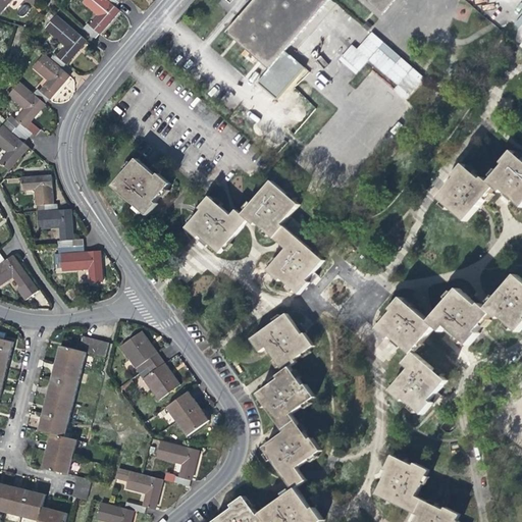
[(0,0),(0,13),(1,14),(12,0),(0,0)]
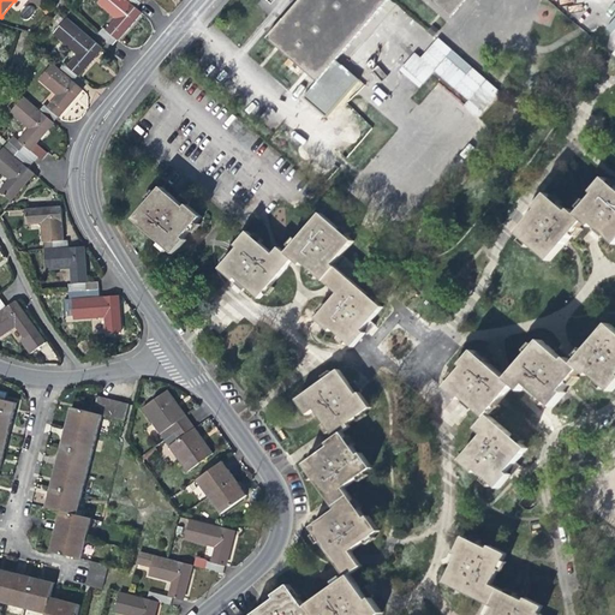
[(117,19),(107,31),(118,40),(131,25),(141,13),(137,9),(126,0),(100,0),(99,3),(117,19)]
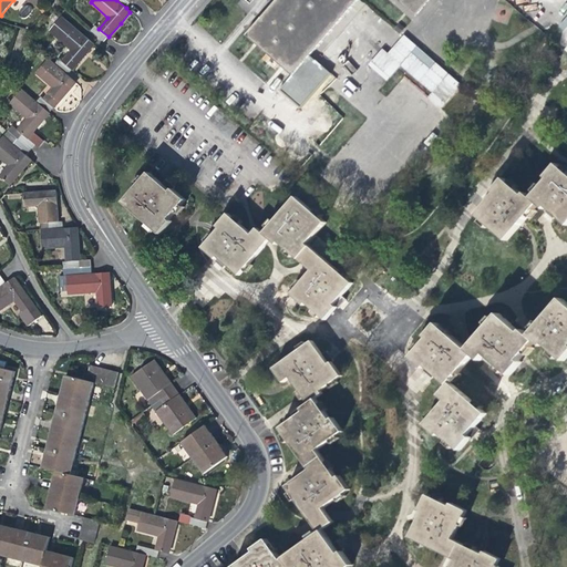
[(395,0),(415,17),(429,0),(275,0),(245,35),(291,75),(300,65),(358,0),(395,0)]
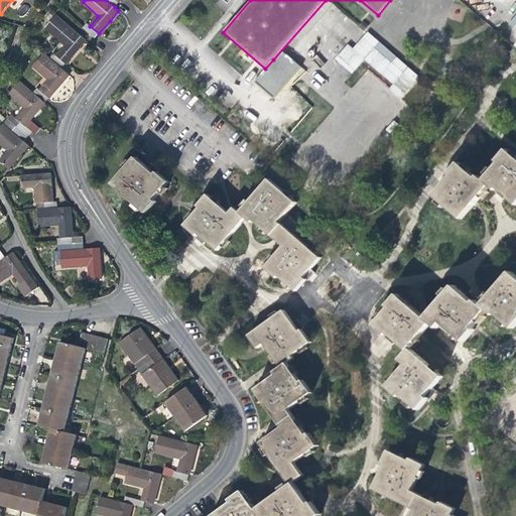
[(66,46),(57,56),(66,63),(77,51),(86,40),(56,16),(46,29),(66,46)]
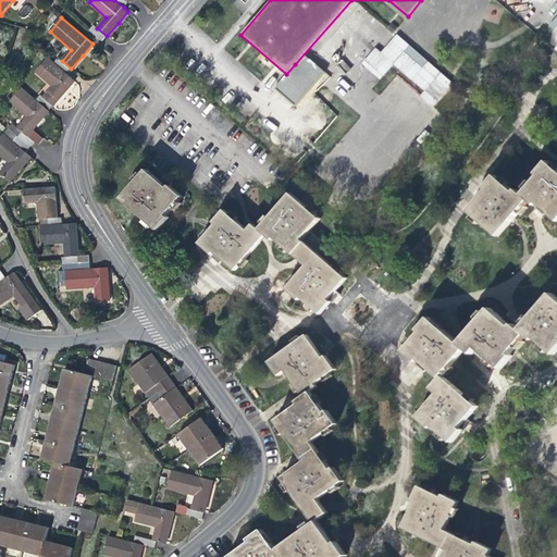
[(107,36),(97,28),(94,26),(89,32),(102,41),(107,36)]
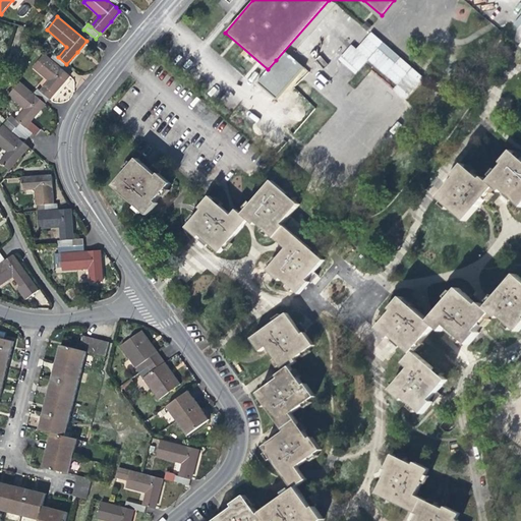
[(370,32),(356,48),(351,44),(337,59),(355,74),(365,63),(406,99),(424,77),(370,32)]
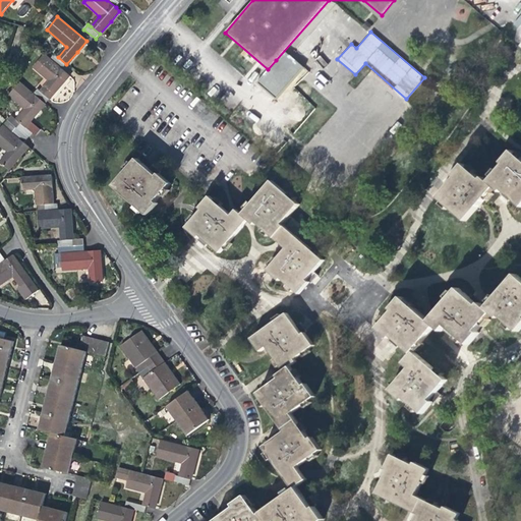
[(50,81),(41,92),(50,99),(62,84),(70,76),(62,69),(51,60),(45,54),(34,67),(50,81)]
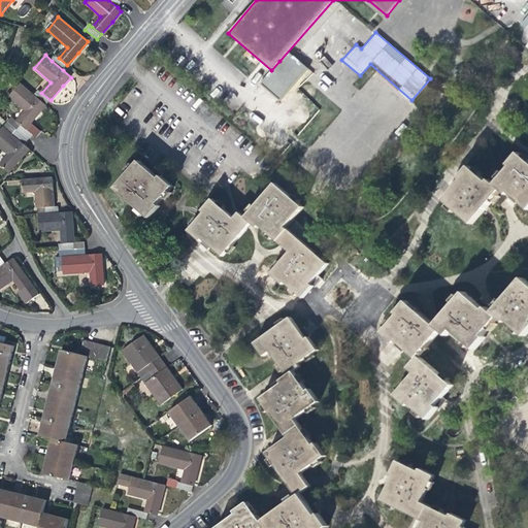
[(67,65),(59,58),(56,56),(52,61),(63,70),(67,65)]
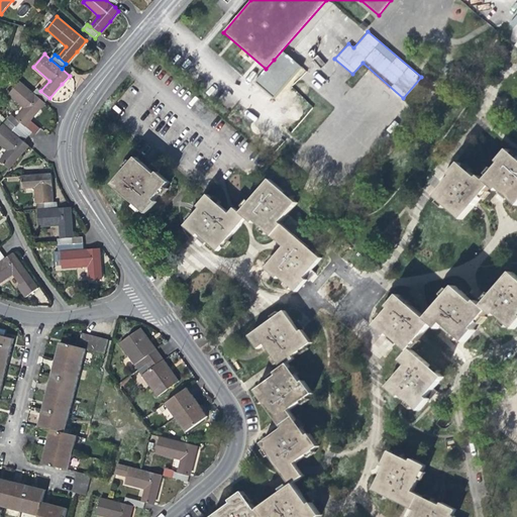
[(25,108),(17,118),(25,126),(39,110),(45,103),(33,93),(20,82),(9,94),(25,108)]
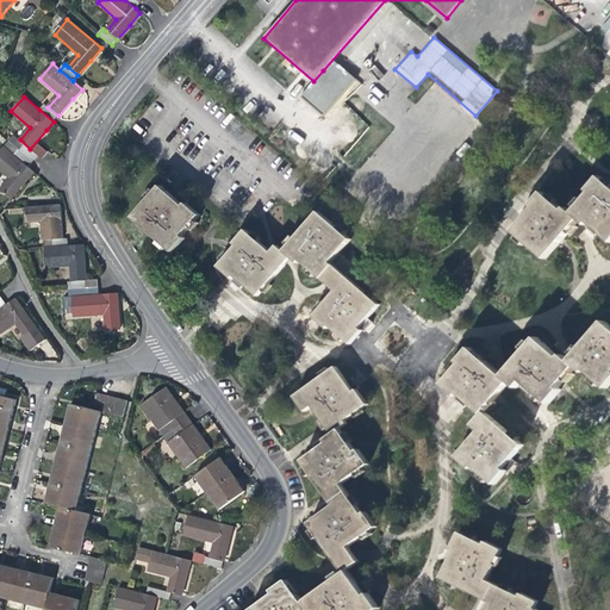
[(58,116),(48,107),(44,105),(39,110),(54,122),(58,116)]
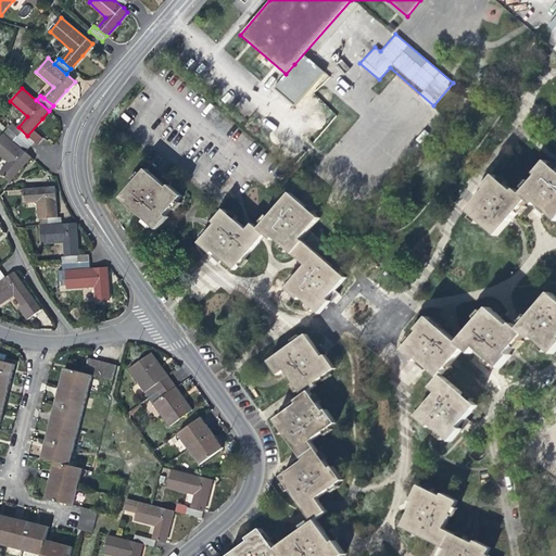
[(27,136),(19,127),(13,133),(29,148),(35,142),(27,136)]
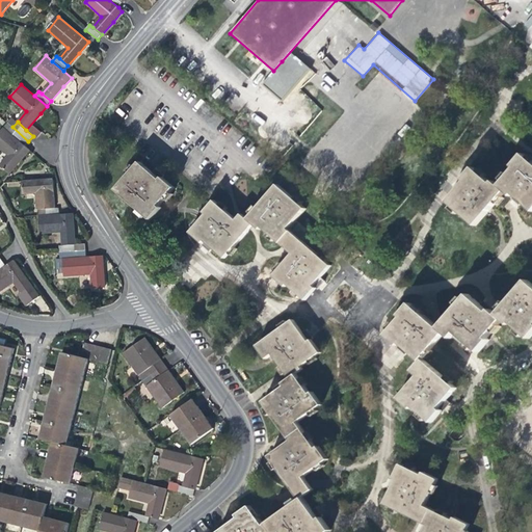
[(3,128),(24,147),(28,141),(12,127),(7,124),(3,128)]
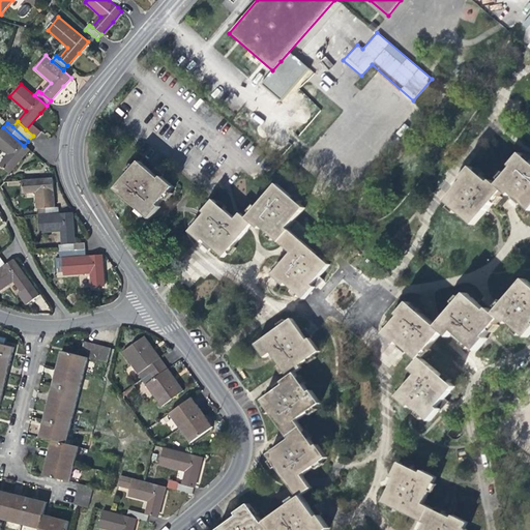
[(24,146),(3,127),(0,130),(0,147),(9,155),(0,165),(0,166),(8,174),(24,156),(29,150),(24,146)]
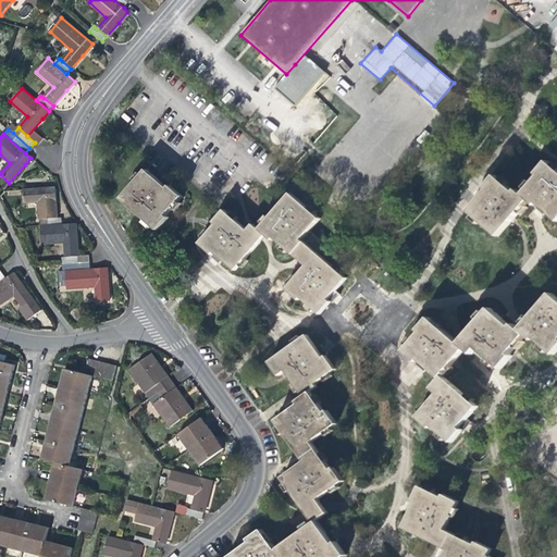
[(537,174),(540,176),(534,184),(531,182),(525,188),(528,190),(523,196),(530,200),(536,207),(535,208),(540,212),(544,215),(547,211),(556,220),(556,164),(556,163),(554,166),(548,162),(537,174)]
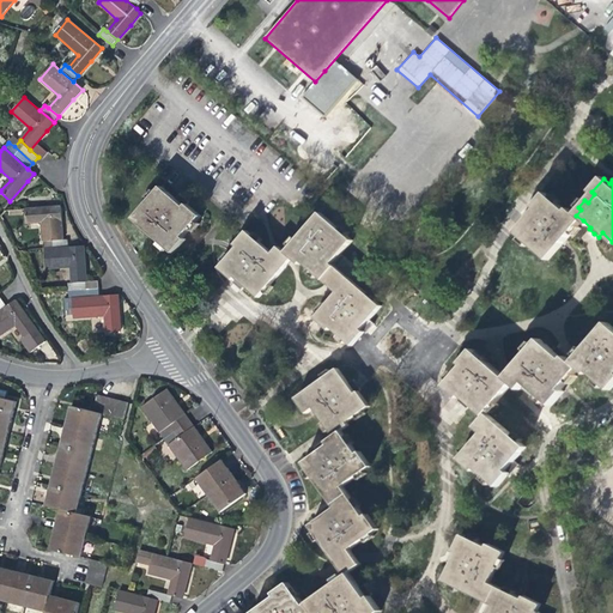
[(151,200),(134,219),(162,243),(159,246),(167,253),(169,249),(174,254),(186,241),(183,238),(190,230),(193,232),(200,225),(196,223),(202,217),(188,205),(189,202),(184,199),(180,194),(176,199),(162,187),(157,193),(155,190),(147,198),(151,200)]
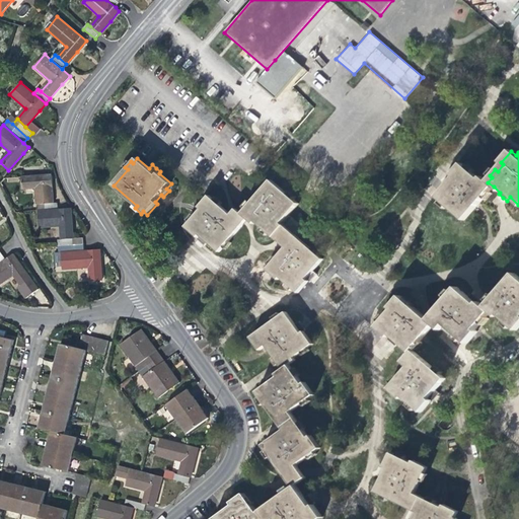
[(447,186),(437,198),(442,202),(440,204),(446,209),(448,207),(464,221),(484,198),(487,200),(492,194),(490,192),(494,187),(488,182),(482,177),(479,179),(472,173),(474,171),(468,165),(466,168),(461,164),(452,175),(450,174),(447,178),(443,182),(447,186)]
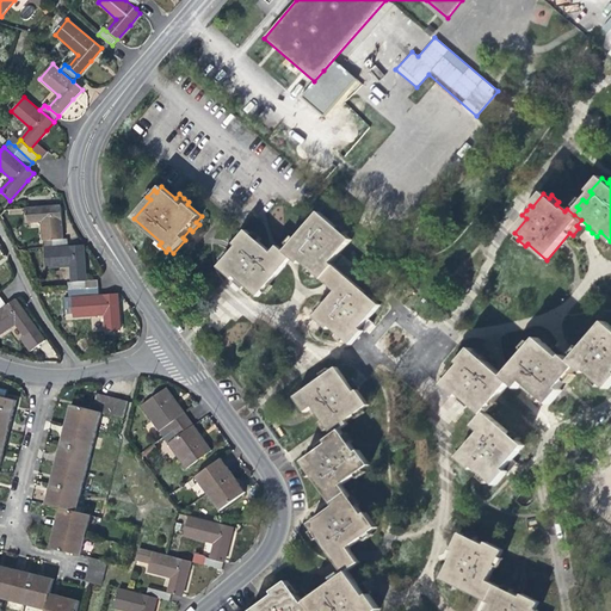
[(43,222),(44,248),(68,247),(68,239),(63,240),(62,226),(61,207),(25,209),(26,223),(43,222)]
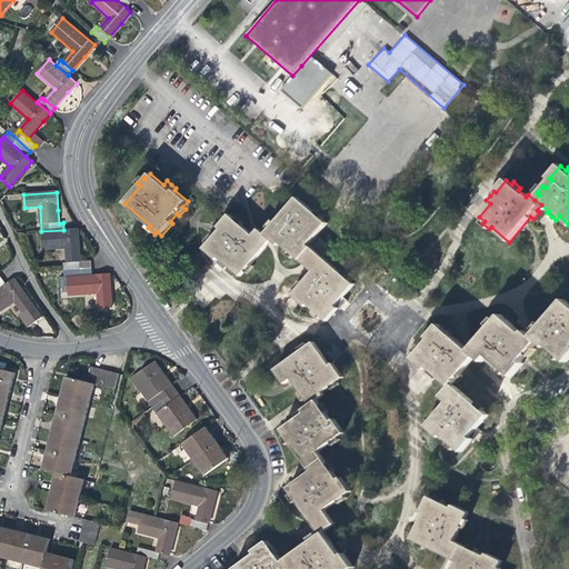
[(270,230),(266,235),(272,240),(279,246),(281,243),(288,250),(286,252),(293,258),(296,256),(301,261),(307,266),(313,271),(325,259),(313,249),(317,245),(321,240),(317,237),(328,223),(322,219),(325,217),(318,211),(316,213),(298,198),(276,222),(273,221),(268,228),(270,230)]
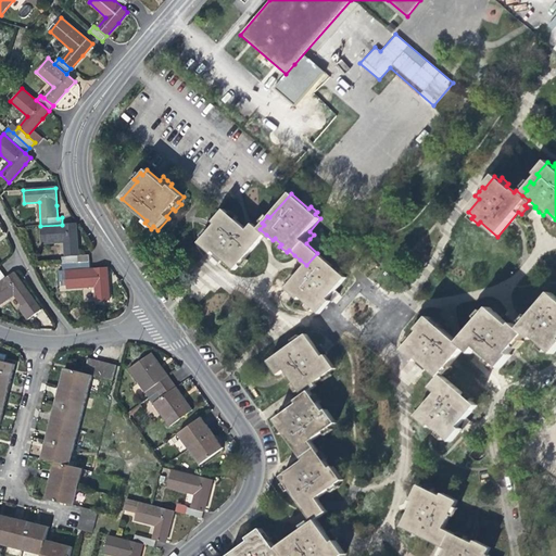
[(204,239),(200,243),(212,254),(211,256),(215,261),(219,264),(223,260),(236,270),(239,265),(242,267),(248,261),(245,258),(261,241),(263,238),(266,235),(260,229),(253,224),(251,227),(248,230),(236,220),(238,217),(231,212),(229,214),(224,210),(213,223),(216,225),(210,231),(207,229),(201,237),(204,239)]
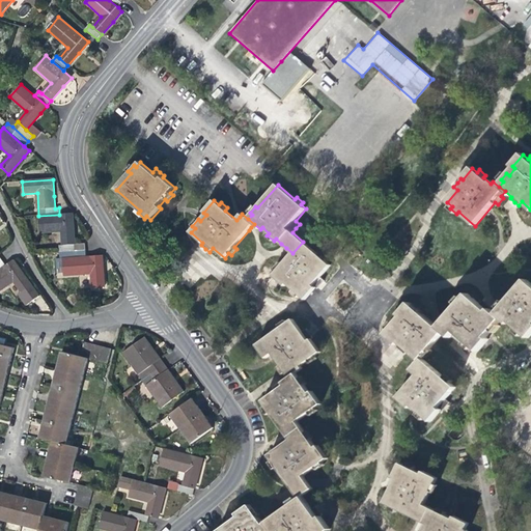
[(62,231),(63,246),(75,245),(74,225),(73,214),(59,215),(38,216),(39,233),(62,231)]
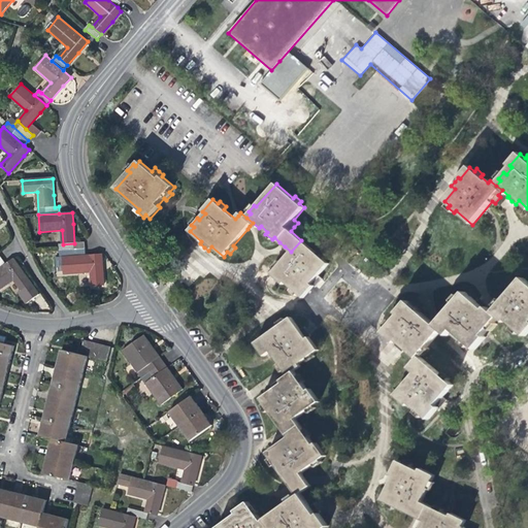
[(318,255),(301,240),(291,252),(282,263),(278,261),(273,268),(275,269),(271,274),(284,285),(286,283),(292,289),(290,291),(296,296),(298,294),(303,298),(314,286),(316,288),(319,284),(323,279),(319,275),(329,264),(324,260),(326,258),(320,252),(318,255)]
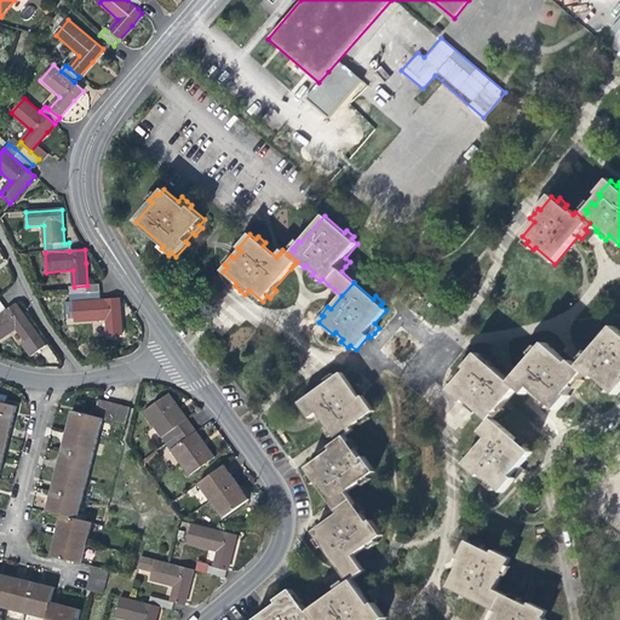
[(101,299),(70,302),(72,319),(75,319),(75,321),(108,319),(109,337),(122,336),(120,311),(119,298),(101,299)]
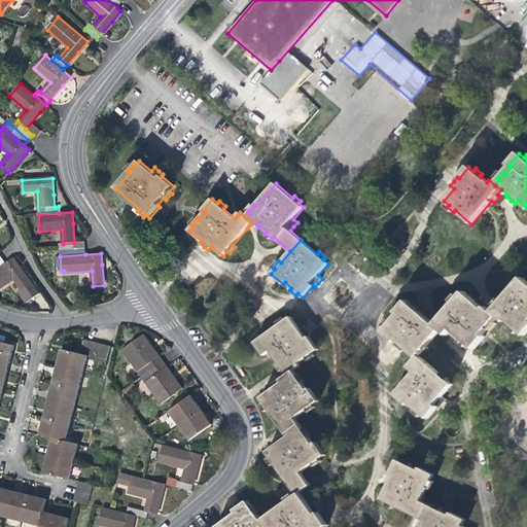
[(5,265),(1,258),(0,259),(0,288),(13,279),(22,291),(32,284),(20,268),(12,259),(5,265)]
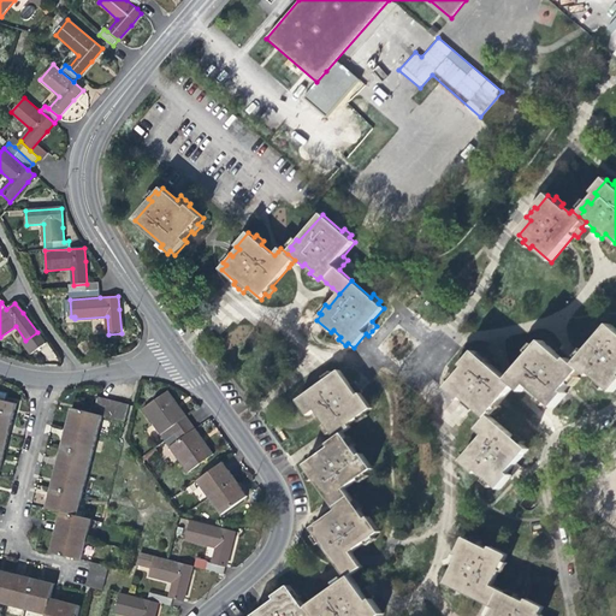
[(580,359),(575,365),(582,371),(590,377),(592,374),(600,381),(608,388),(614,392),(615,389),(615,330),(610,325),(587,351),(580,359)]
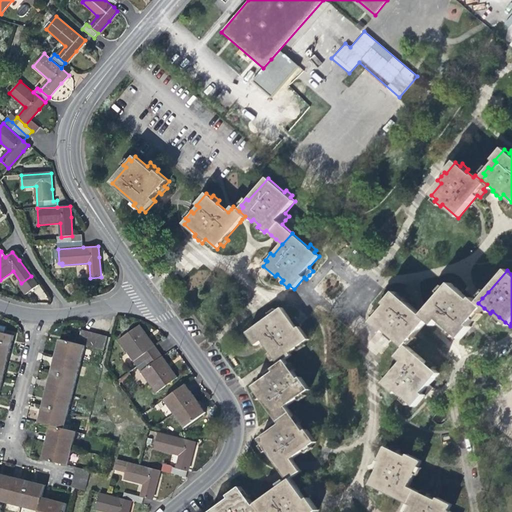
[(441,294),(428,310),(439,320),(450,330),(457,335),(461,339),(471,328),(469,326),(474,319),(480,313),(484,308),(478,303),(472,298),(473,296),(469,293),(465,289),(462,293),(451,284),(447,288),(441,294)]
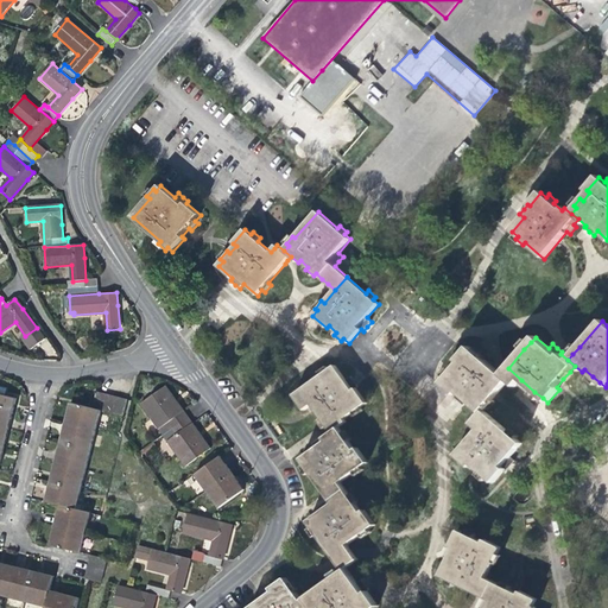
[(468,401),(481,413),(483,411),(486,407),(492,400),(508,381),(502,375),(482,359),(474,352),(469,347),(457,361),(460,362),(453,371),(447,378),(442,384),(456,396),(454,398),(458,401),(463,405),(468,401)]
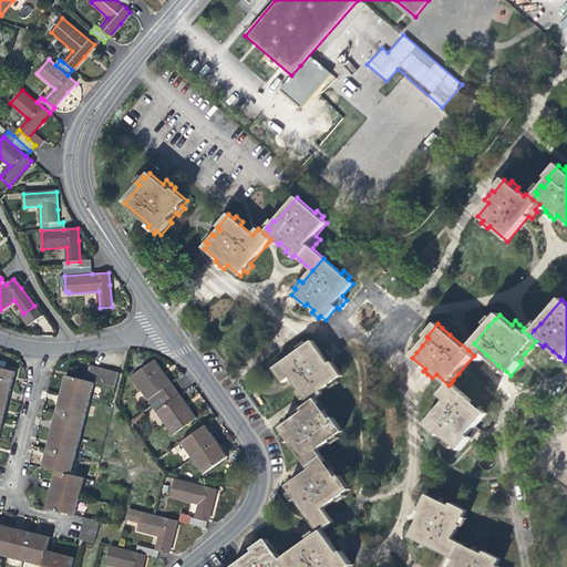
[(186,325),(182,326),(188,336),(193,333),(186,325)]
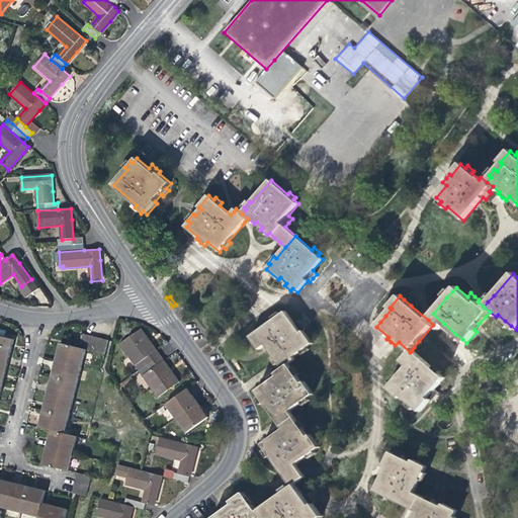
[(273,321),(250,337),(259,350),(265,345),(273,357),(271,359),(276,366),(278,364),(282,369),(288,364),(294,360),(293,357),(300,352),(303,355),(309,350),(308,347),(313,344),(303,331),(305,330),(301,326),(298,321),(294,324),(285,312),(280,316),(278,313),(271,318),(273,321)]
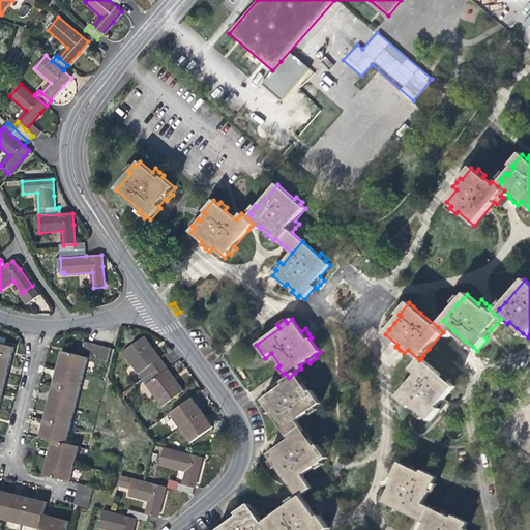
[(443,321),(438,327),(443,332),(449,337),(452,334),(454,331),(443,321)]
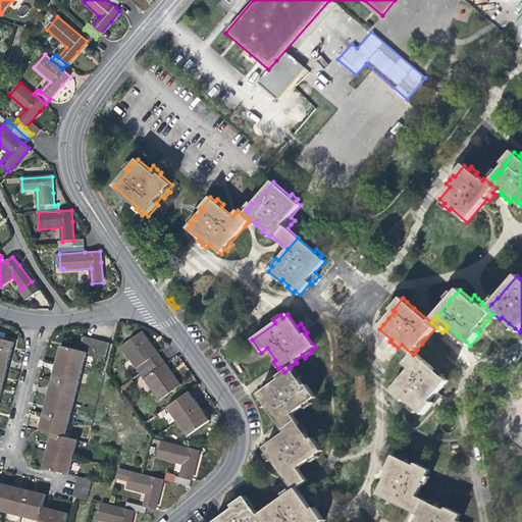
[(144,363),(148,369),(162,359),(152,345),(143,331),(120,347),(136,369),(144,363)]
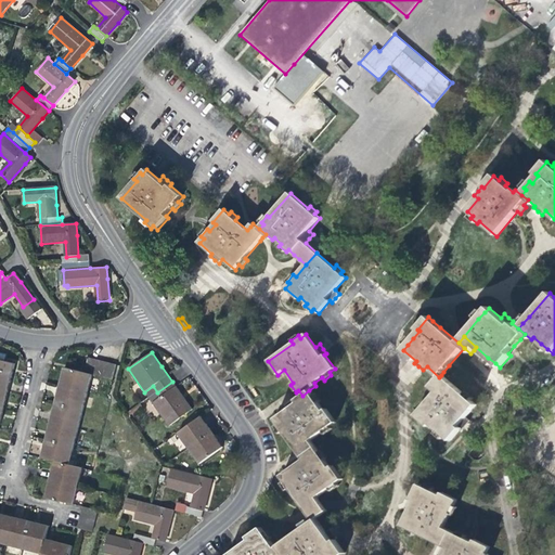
[(89,358),(85,373),(92,375),(113,381),(116,365),(89,358)]
